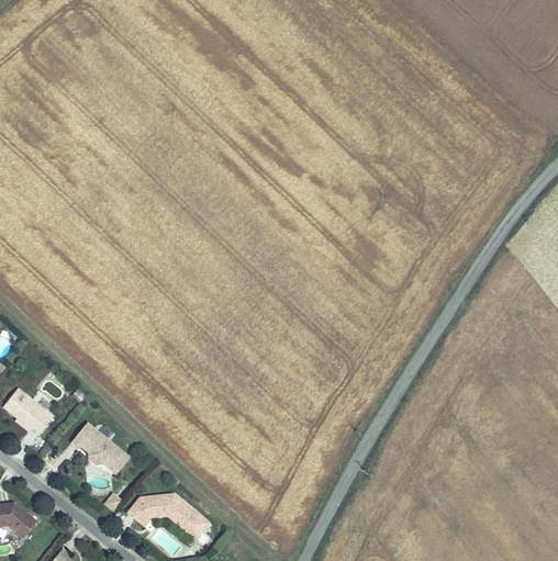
[(71,388),(67,395),(76,400),(80,392),(71,388)]
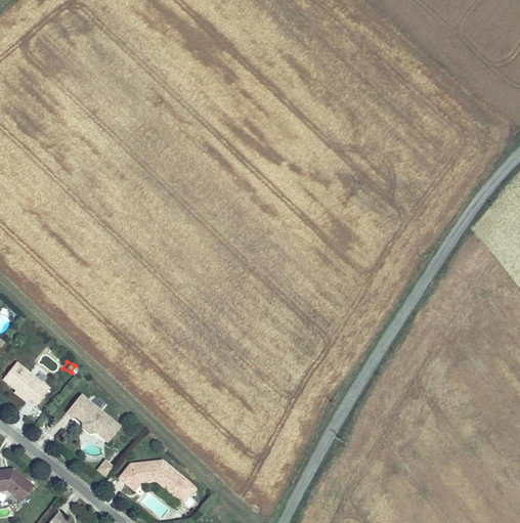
[(27,399),(36,406),(49,389),(15,363),(2,380),(16,391),(27,399)]
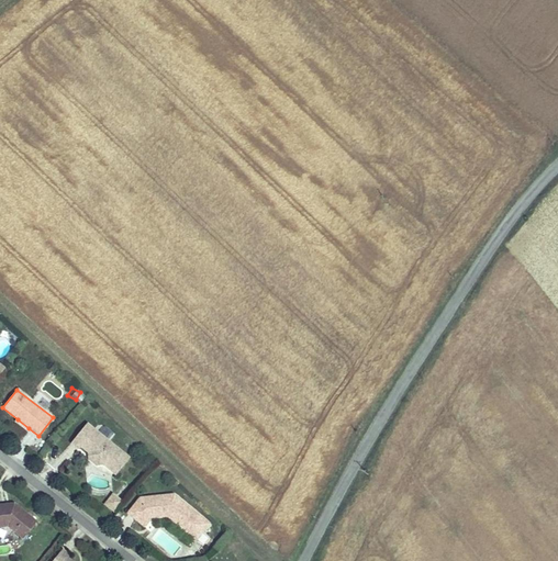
[(29,428),(18,419),(14,424),(25,433),(29,428)]
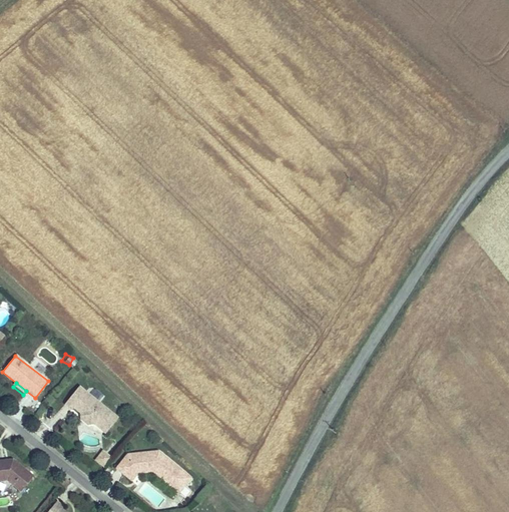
[(79,386),(66,403),(73,409),(74,407),(81,412),(82,418),(88,424),(95,423),(106,432),(119,417),(79,386)]
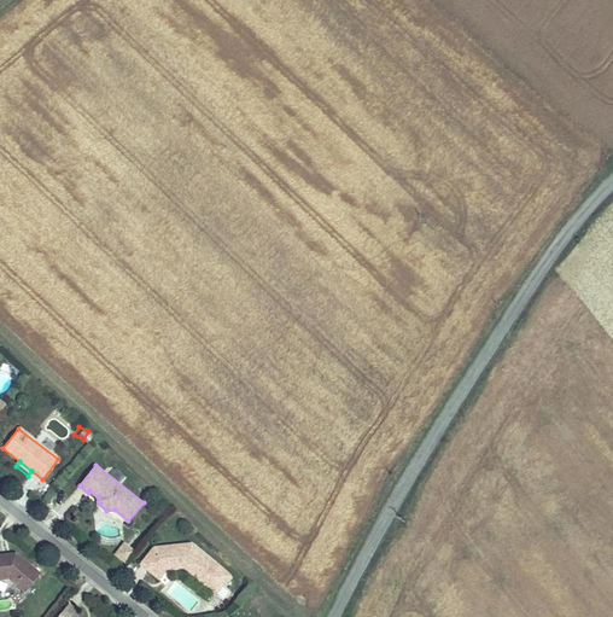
[(153,546),(141,563),(150,569),(155,563),(164,570),(165,568),(184,566),(215,592),(229,574),(191,542),(153,546)]
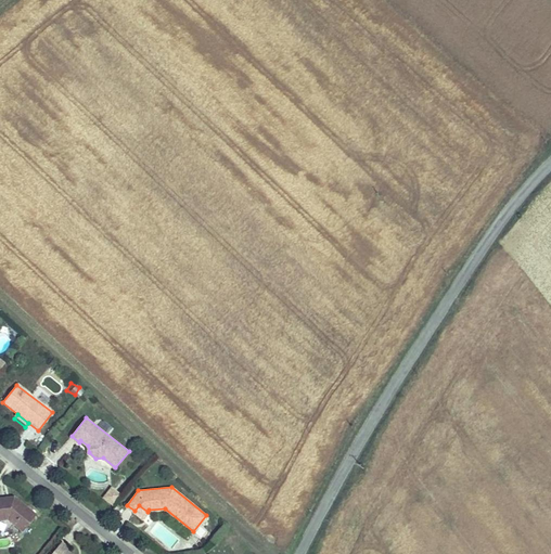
[(105,499),(112,491),(118,497),(120,495),(111,488),(103,498),(105,499)]
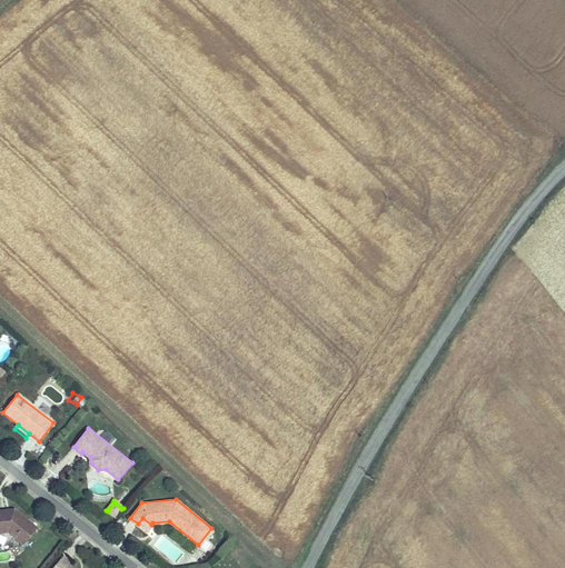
[(116,518),(121,509),(115,504),(108,511),(116,518)]
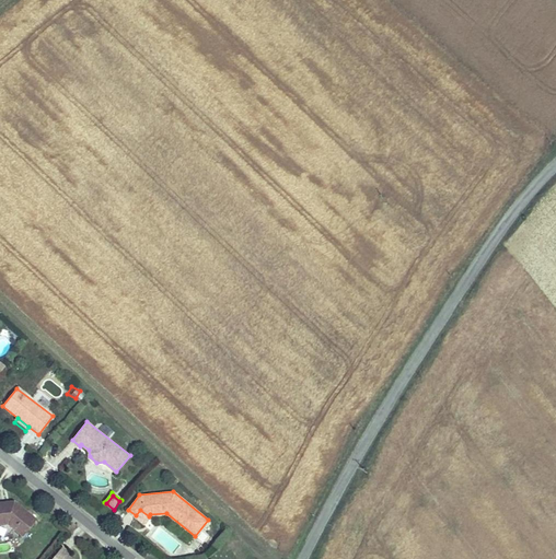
[(6,505),(6,502),(0,502),(0,523),(6,523),(22,536),(35,520),(12,501),(9,504),(6,505)]
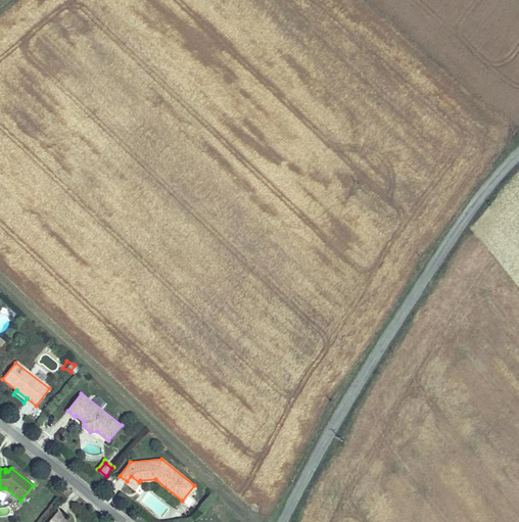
[(131,476),(127,481),(134,488),(139,482),(131,476)]
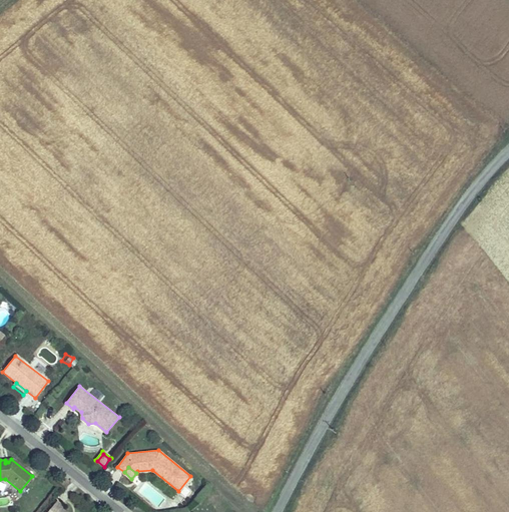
[(54,503),(46,511),(60,511),(58,510),(60,508),(54,503)]
